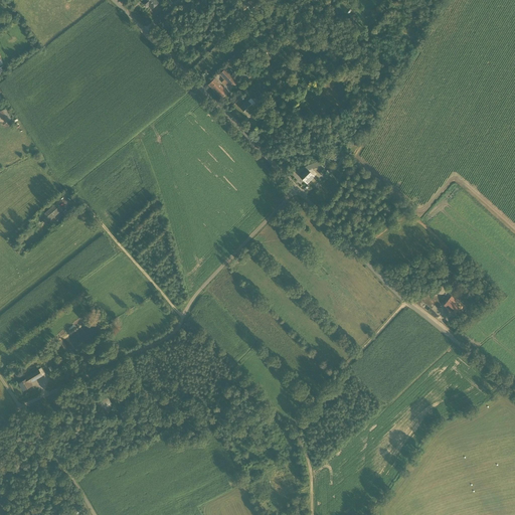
[(144,0),(144,1),(143,2),(147,7),(149,6),(151,9),(159,2),(157,0),(144,0)]
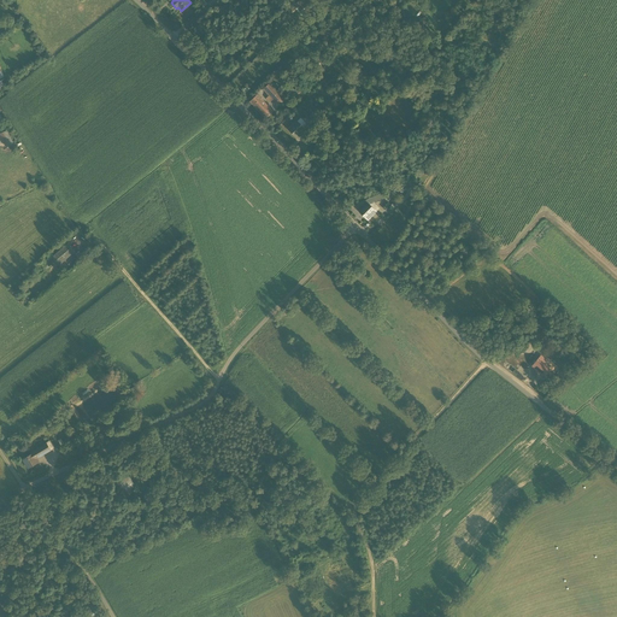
[(270,83),(263,89),(269,97),(265,99),(270,103),(272,100),(275,104),(276,104),(278,106),(287,98),(281,92),(280,93),(270,83)]
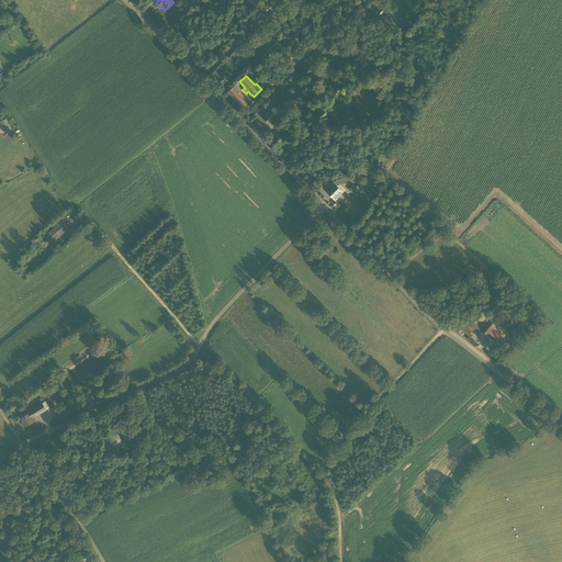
[(262,77),(257,81),(269,94),(277,87),(270,80),(268,82),(262,77)]
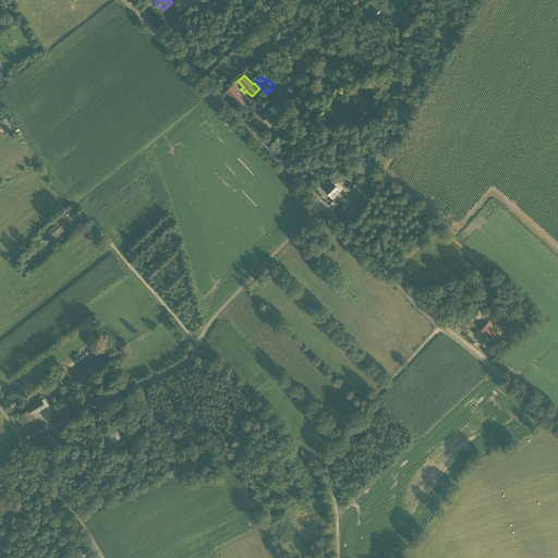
[(246,100),(233,86),(226,93),(240,107),(246,100)]
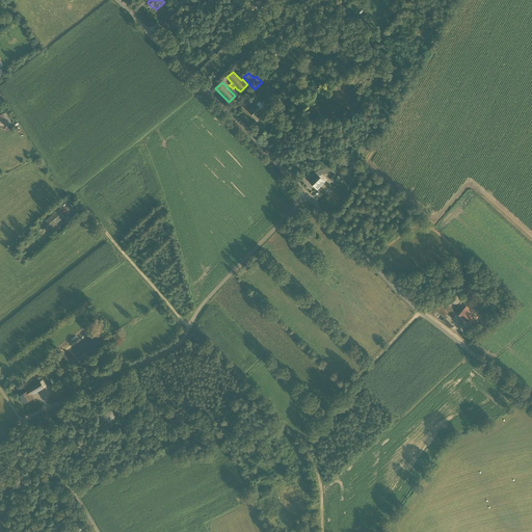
[(276,99),(273,96),(271,98),(270,97),(265,102),(271,108),(276,104),(274,101),(276,99)]
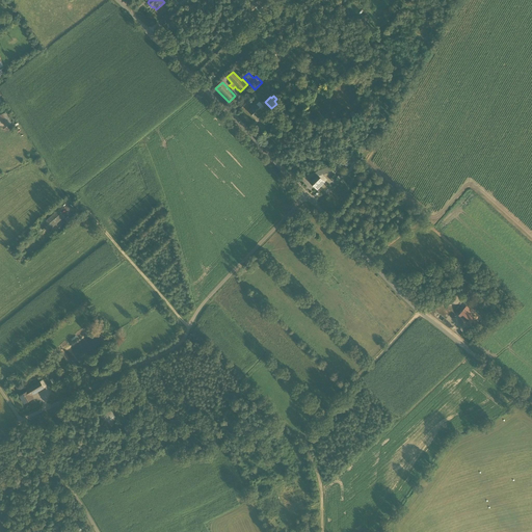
[(308,106),(302,101),(296,106),(301,111),(308,106)]
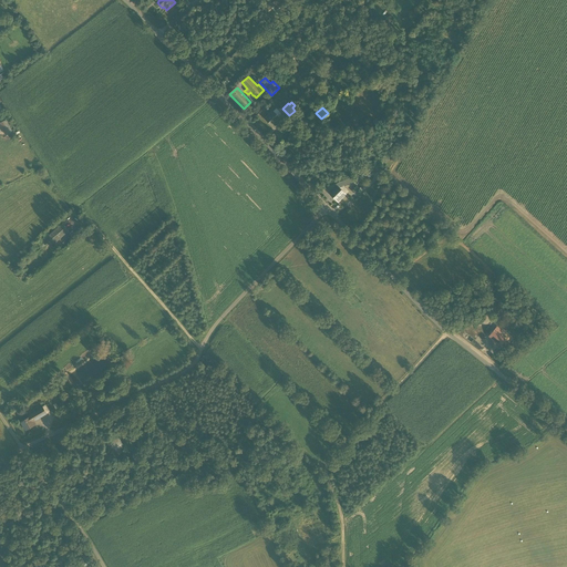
[(281,114),(276,109),(265,119),(274,127),(281,120),(279,117),(281,114)]
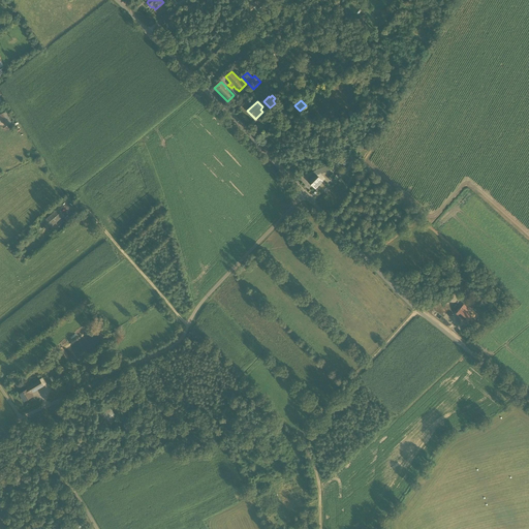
[(11,123),(6,112),(0,114),(0,116),(4,126),(11,123)]
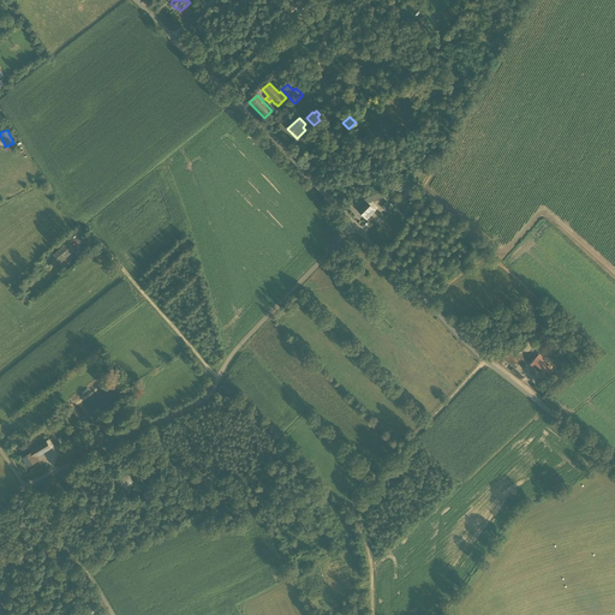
[(412,185),(410,180),(402,185),(405,190),(412,185)]
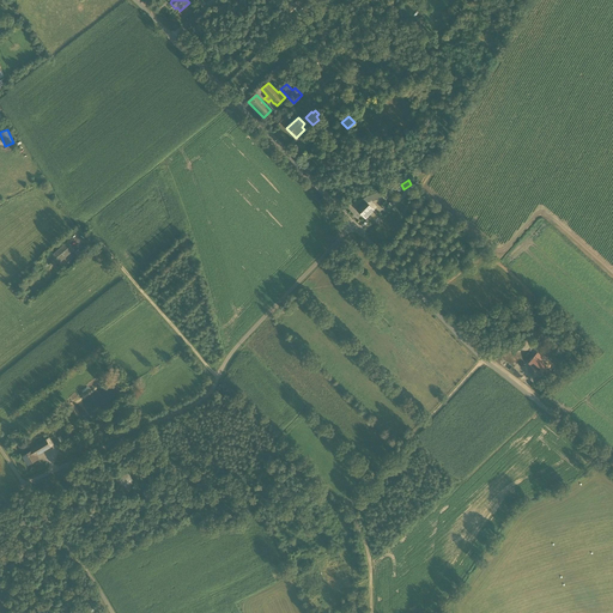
[(396,189),(394,186),(388,189),(387,188),(363,199),(364,204),(357,211),(365,219),(377,207),(372,202),(396,189)]
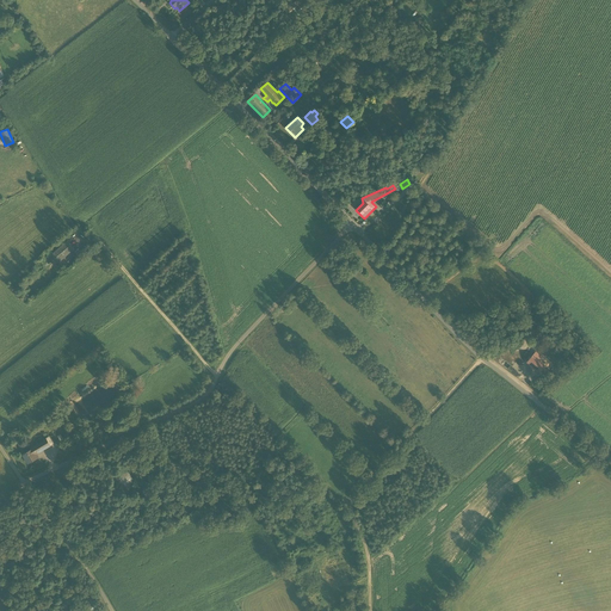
[(67,241),(45,260),(49,264),(53,261),(55,265),(57,263),(59,263),(74,250),(67,241)]
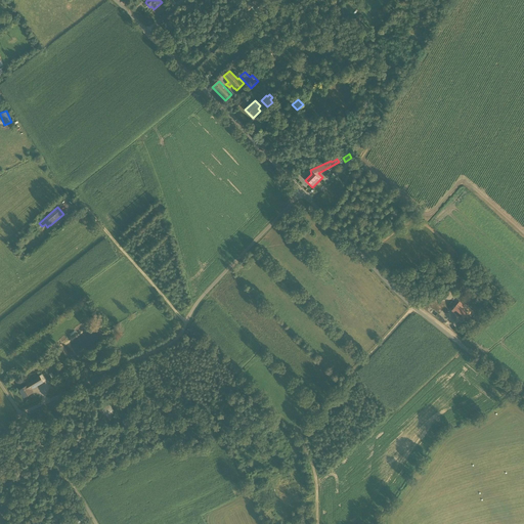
[(20,247),(16,251),(20,256),(25,252),(20,247)]
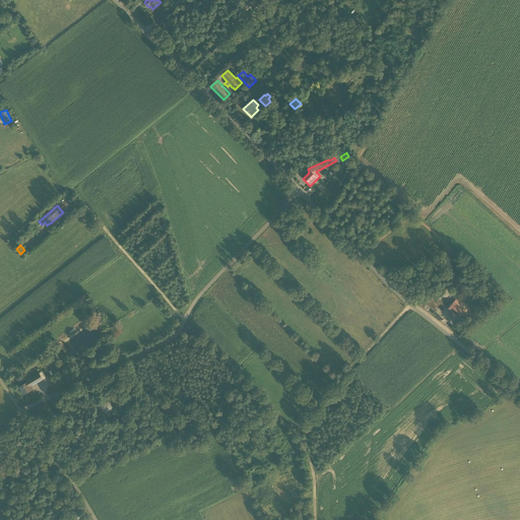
[(461,304),(456,300),(448,309),(458,318),(463,311),(458,307),(461,304)]
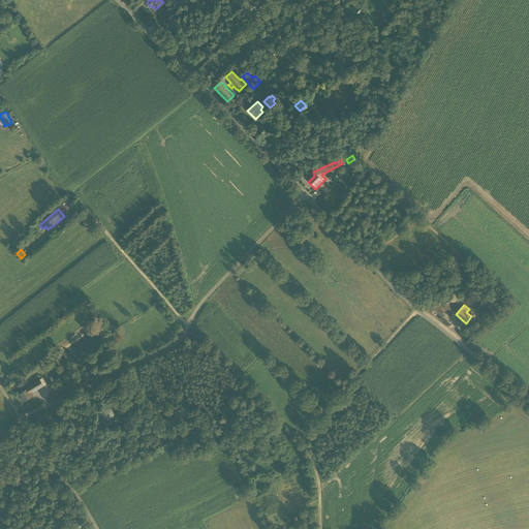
[(39,380),(39,379),(26,387),(27,390),(19,394),(24,402),(33,396),(31,394),(43,386),(47,384),(42,378),(39,380)]
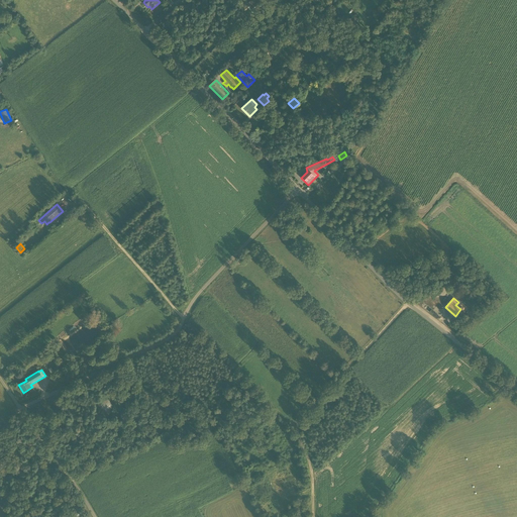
[(112,405),(107,398),(97,406),(104,416),(112,412),(110,409),(112,408),(111,406),(112,405)]
